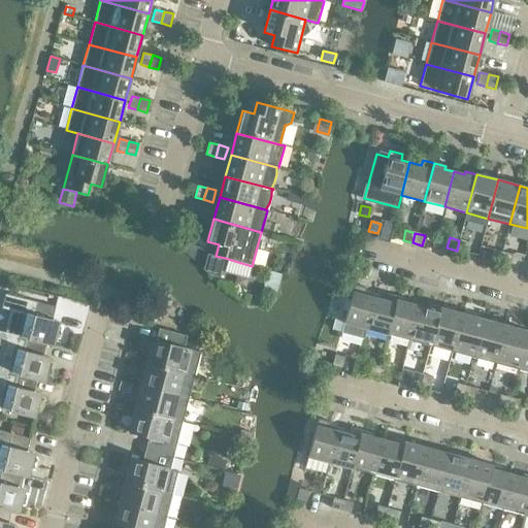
[(468,242),(459,240),(457,251),(466,253),(468,242)]
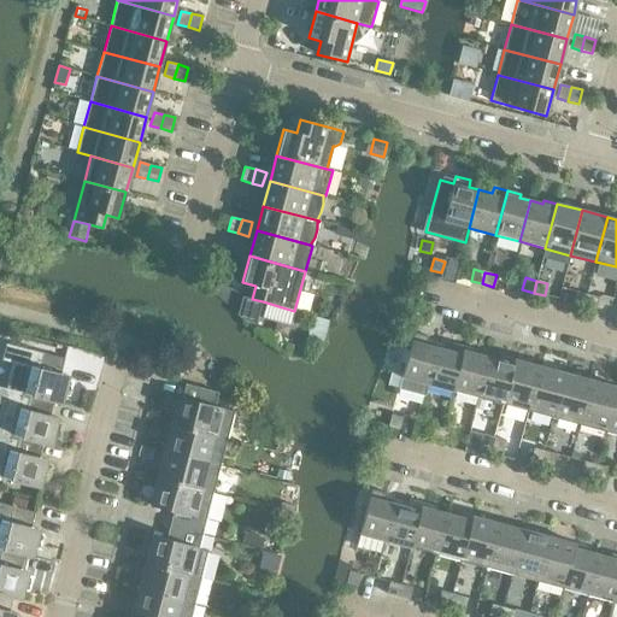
[(585,306),(587,294),(576,292),(573,303),(585,306)]
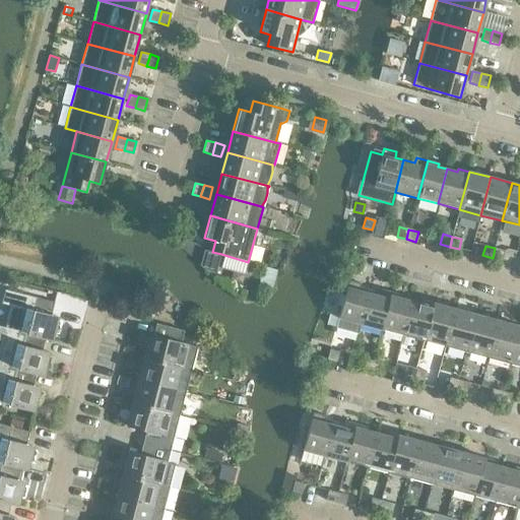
[(504,251),(495,248),(493,258),(502,260),(504,251)]
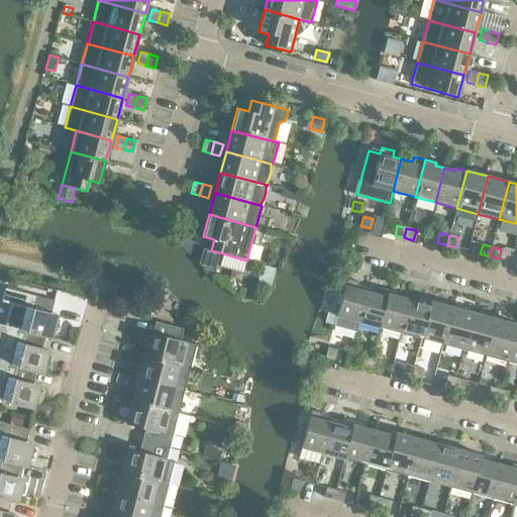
[(204,248),(199,265),(206,271),(214,273),(220,252),(211,250),(204,248)]
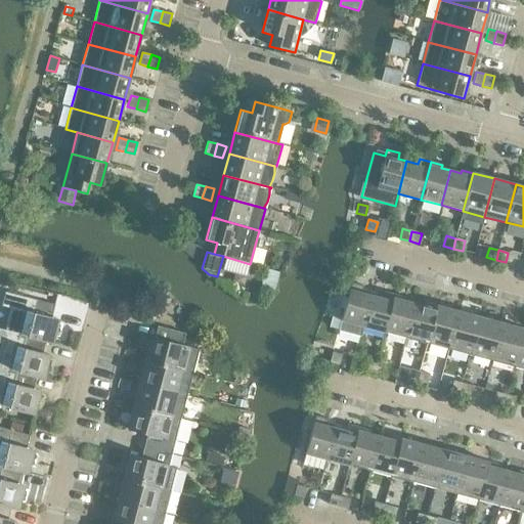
[(363,326),(372,295),(362,292),(363,286),(351,282),(341,320),(363,326)]
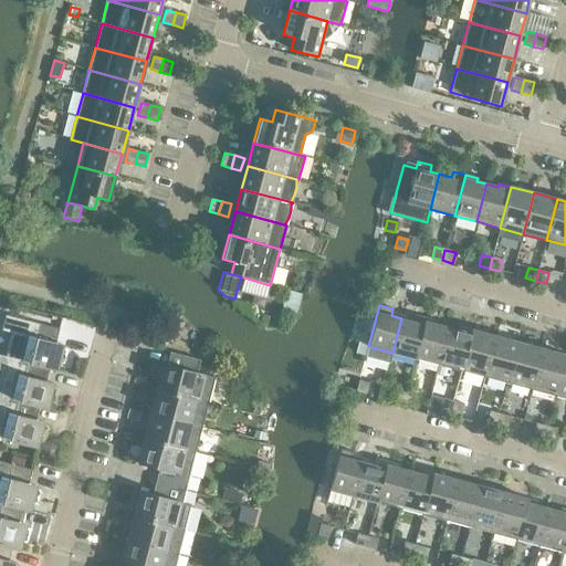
[(12,333),(6,356),(6,357),(49,368),(49,369),(56,370),(63,345),(55,343),(59,329),(6,315),(1,331),(12,333)]
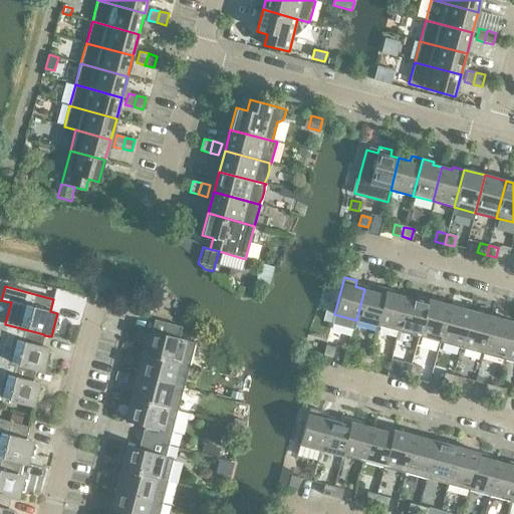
[(377,326),(388,289),(376,286),(374,291),(364,289),(356,320),(377,326)]
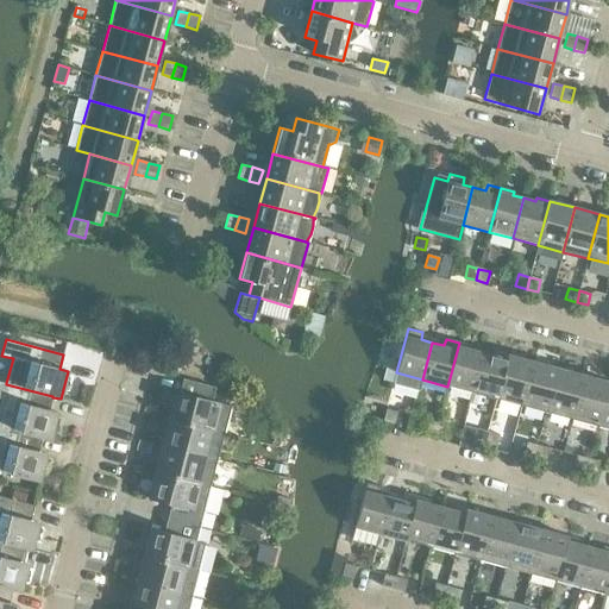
[(472,393),(483,353),(471,350),(472,346),(459,343),(447,387),(472,393)]
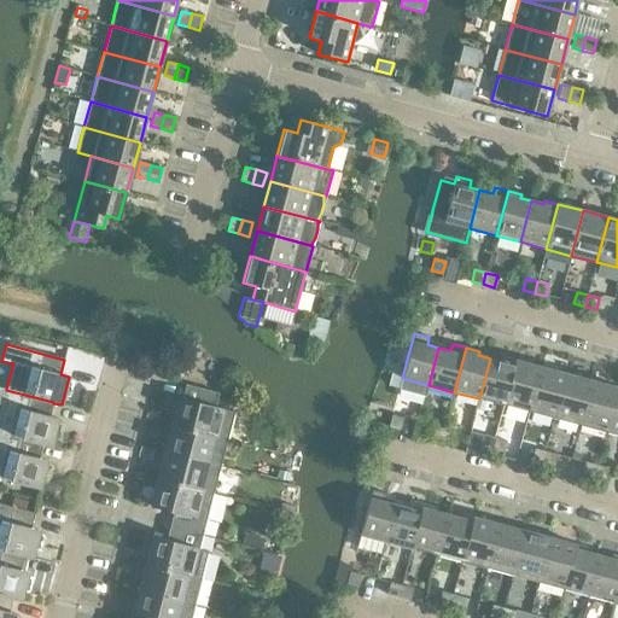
[(505,406),(517,361),(502,357),(501,361),(490,359),(479,398),(505,406)]
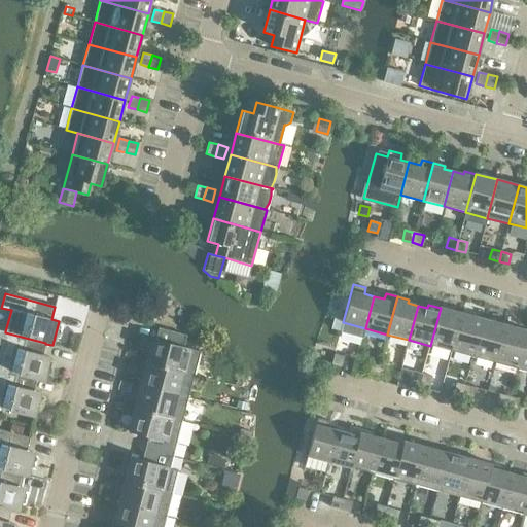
[(451,351),(461,313),(441,308),(430,346),(451,351)]
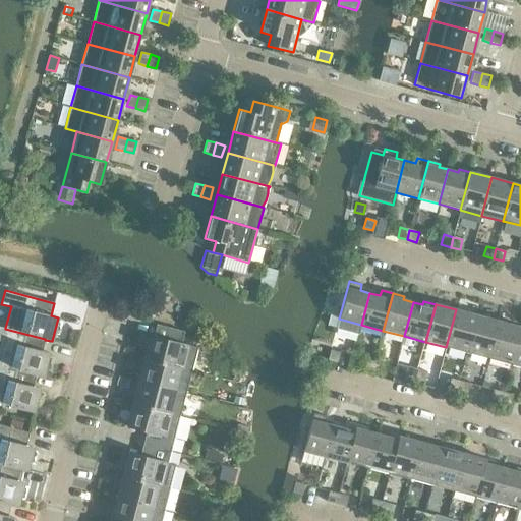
[(467,353),(477,315),(456,309),(446,347),(467,353)]
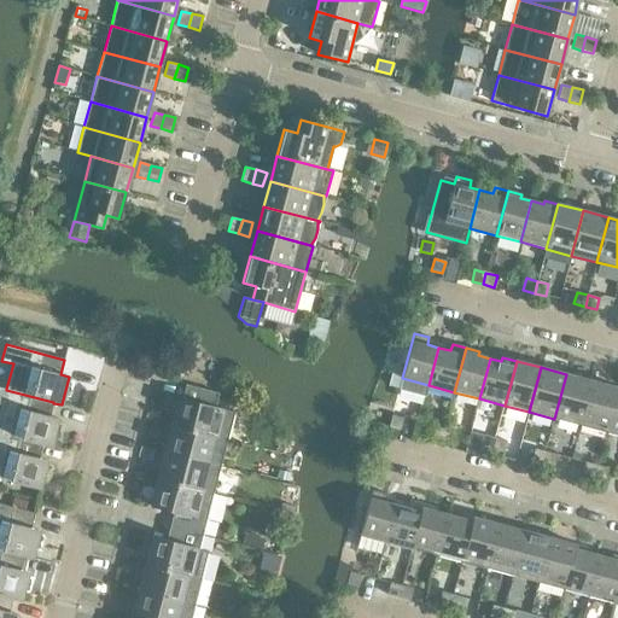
[(581,426),(593,382),(566,374),(554,419),(581,426)]
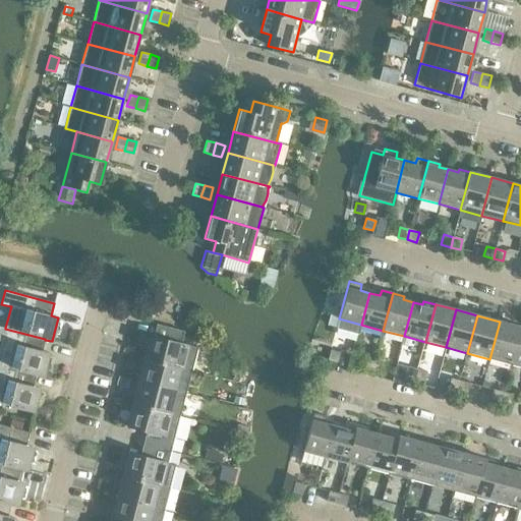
[(510,364),(520,327),(500,322),(489,359),(510,364)]
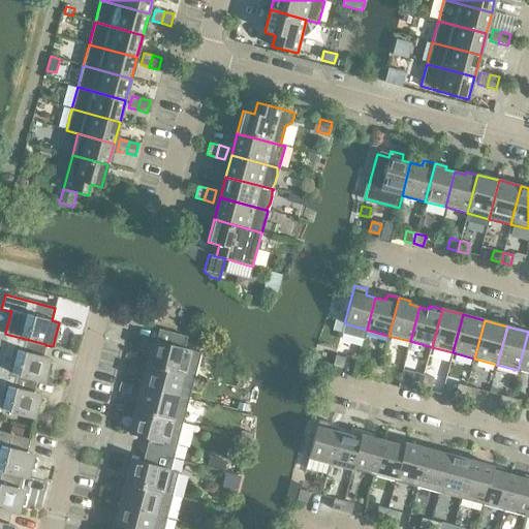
[(153,341),(147,364),(194,376),(200,353),(184,348),(187,337),(159,330),(156,341),(153,341)]
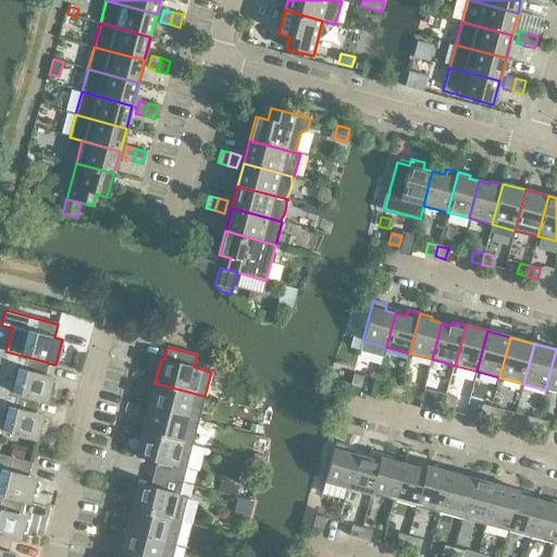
[(45,375),(48,363),(48,362),(5,351),(5,350),(0,348),(0,364),(2,366),(0,373),(0,390),(38,400),(46,403),(52,378),(45,375)]
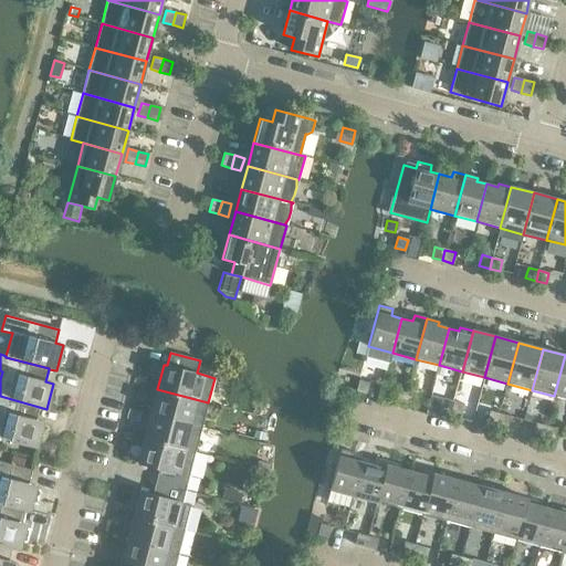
[(565,399),(565,355),(554,396),(565,399)]
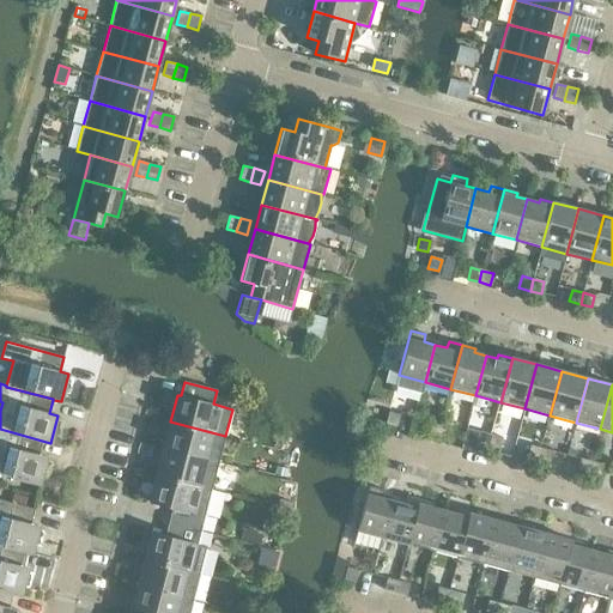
[(400,414),(389,412),(386,424),(396,426),(400,414)]
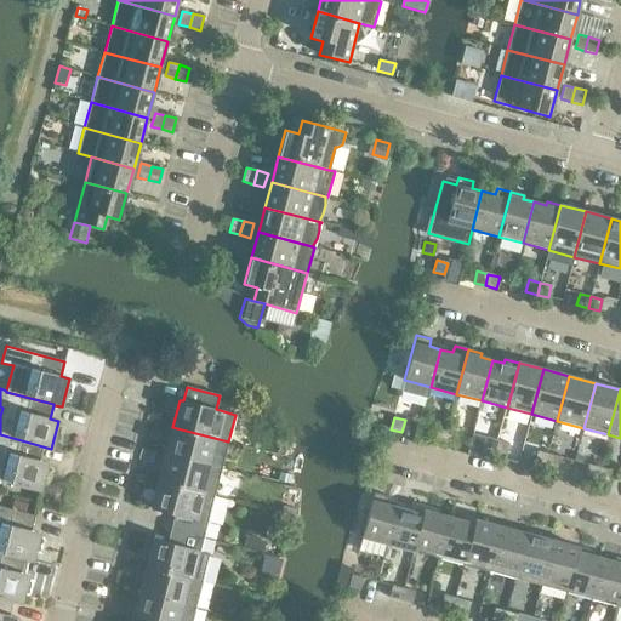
[(228,442),(172,427),(165,454),(222,468),(228,442)]
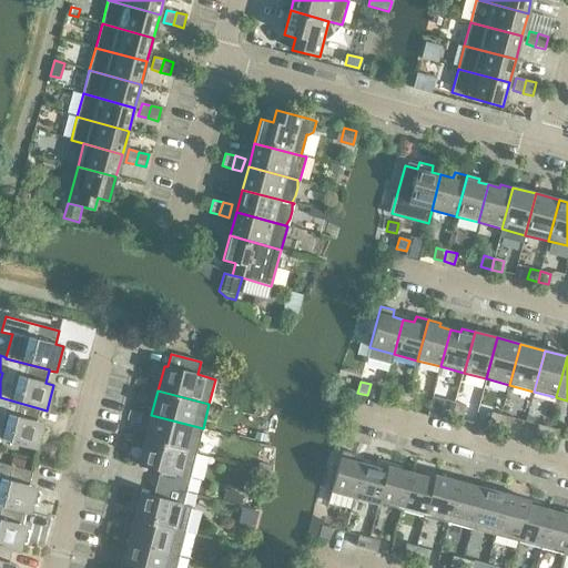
[(405,405),(408,394),(397,392),(395,403),(405,405)]
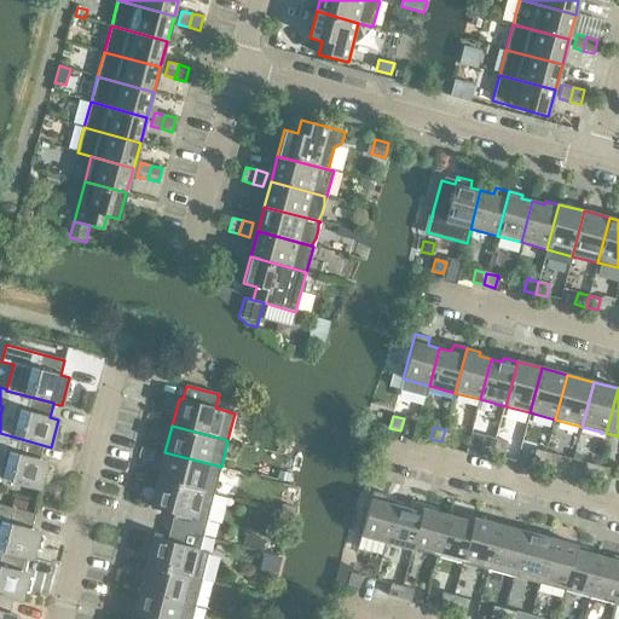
[(456,433),(445,429),(441,441),(452,445),(456,433)]
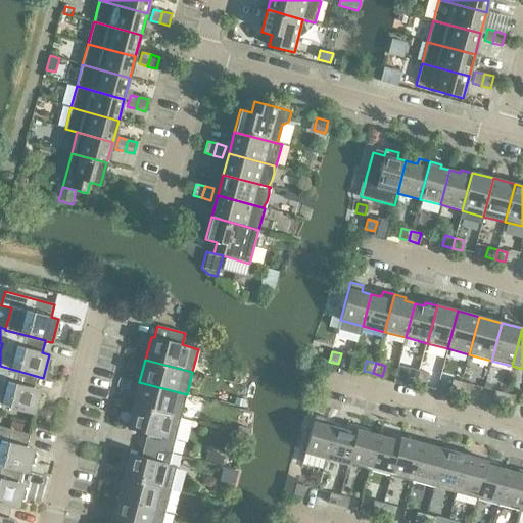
[(33,388),(36,376),(0,366),(0,405),(34,414),(40,390),(33,388)]
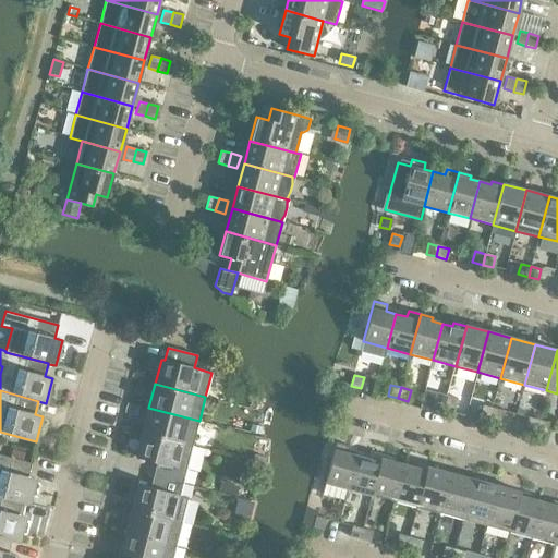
[(445,405),(447,396),(437,392),(434,403),(445,405)]
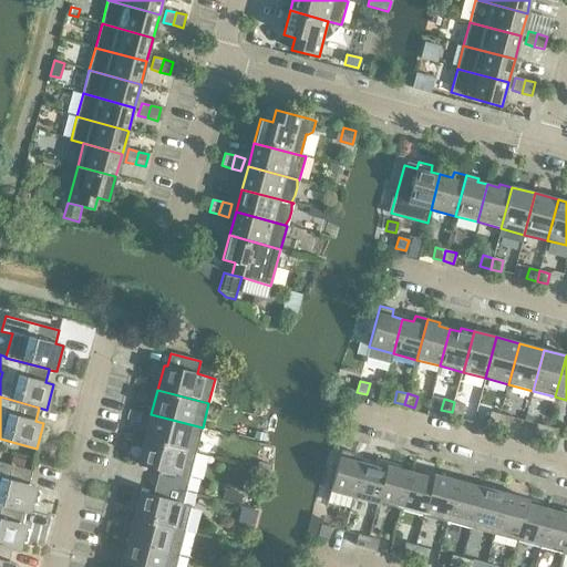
[(465,404),(454,402),(452,412),(462,415),(465,404)]
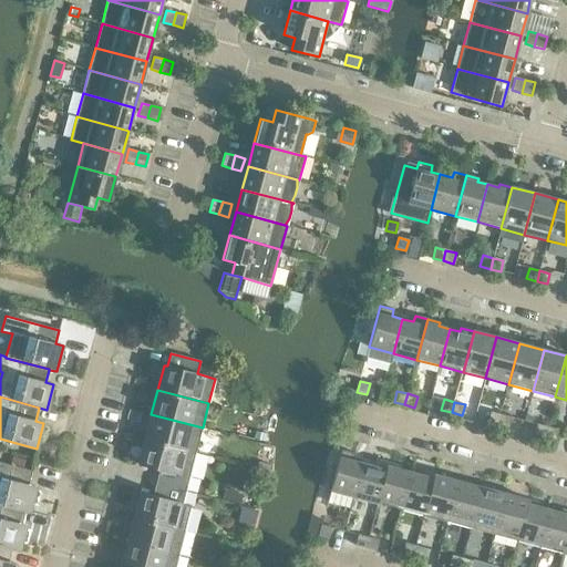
[(498,425),(501,414),(491,412),(487,422),(498,425)]
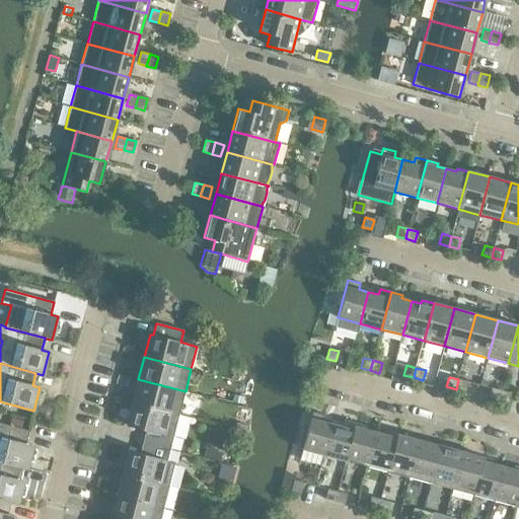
[(186,391),(138,379),(132,401),(179,415),(186,391)]
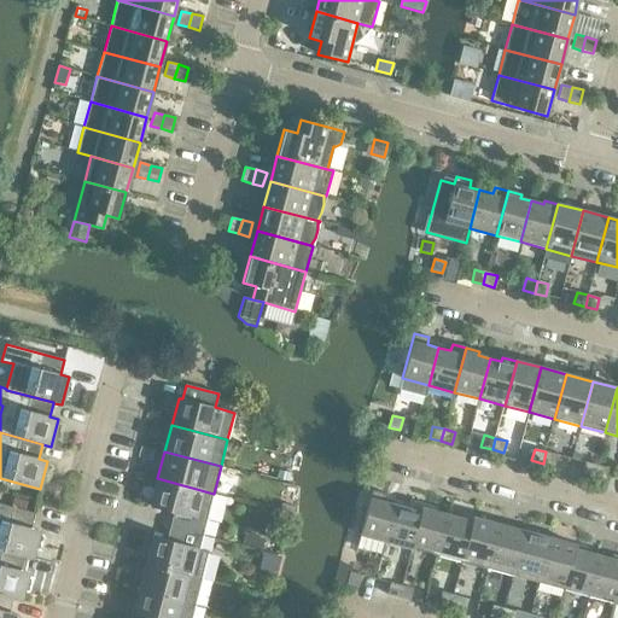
[(558,455),(546,452),(543,464),(554,466),(558,455)]
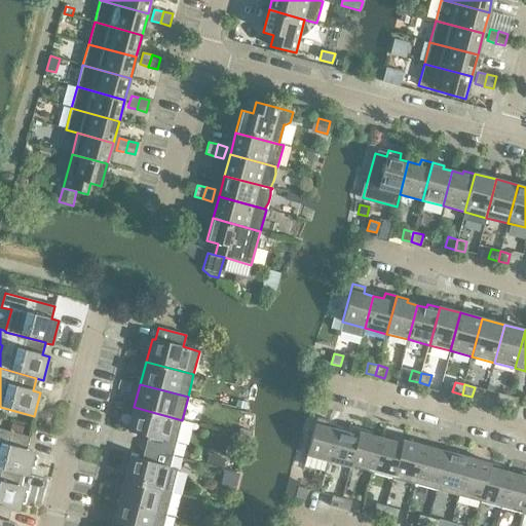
[(505,406),(508,396),(498,393),(495,404),(505,406)]
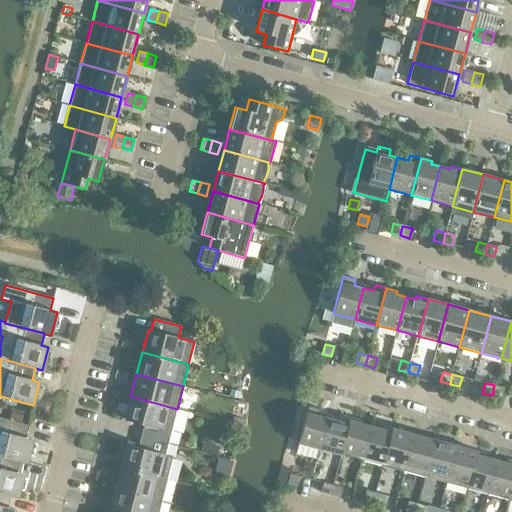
[(503,388),(494,385),(492,395),(501,398),(503,388)]
